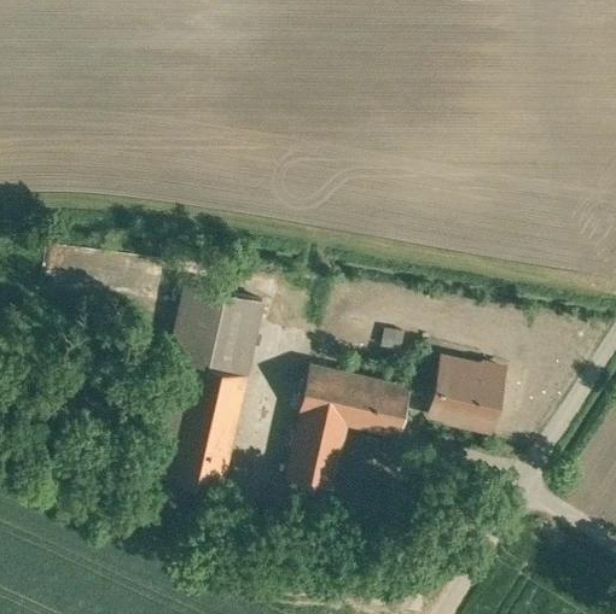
[(265,303),(189,286),(172,358),(248,376),(265,303)]
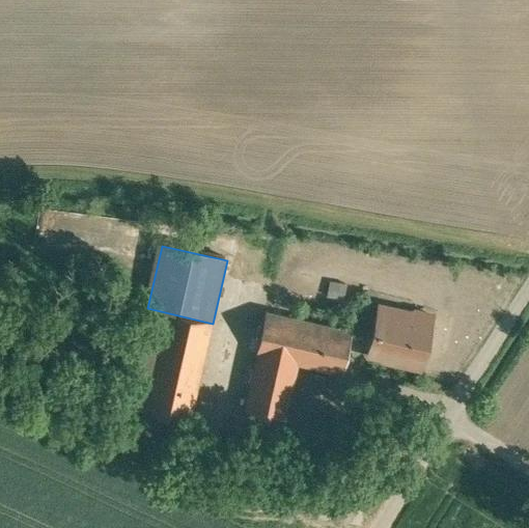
[(213,324),(147,308),(126,408),(191,422),(213,324)]
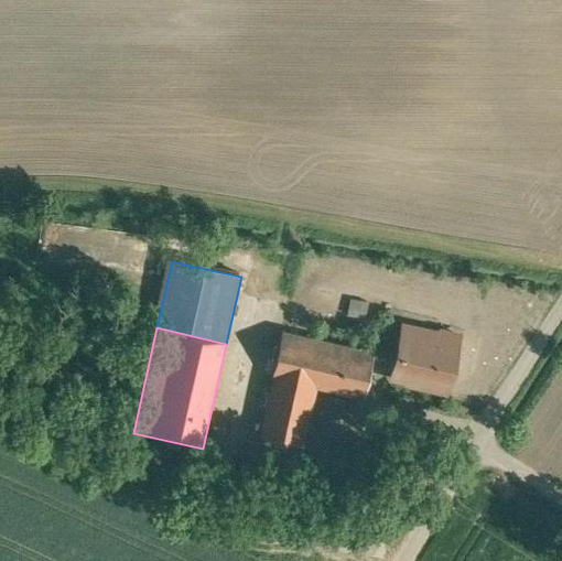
[(435,337),(406,331),(400,353),(399,353),(392,357),(390,371),(393,378),(395,378),(395,380),(411,384),(411,386),(447,395),(461,338),(441,334),(435,337)]
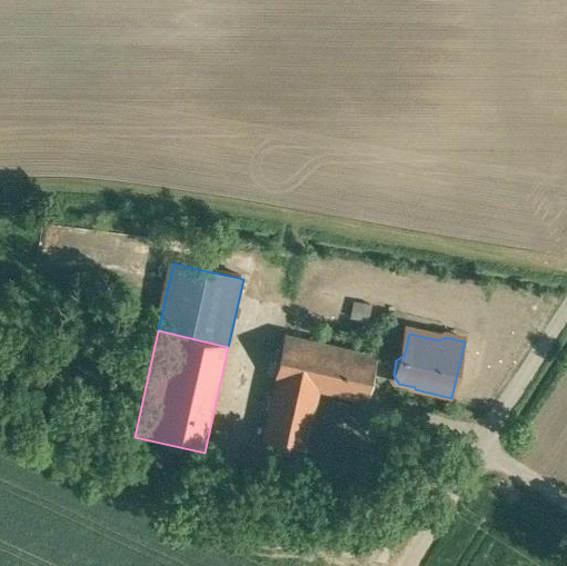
[(331,346),(287,336),(277,383),(278,383),(321,393),(331,346)]
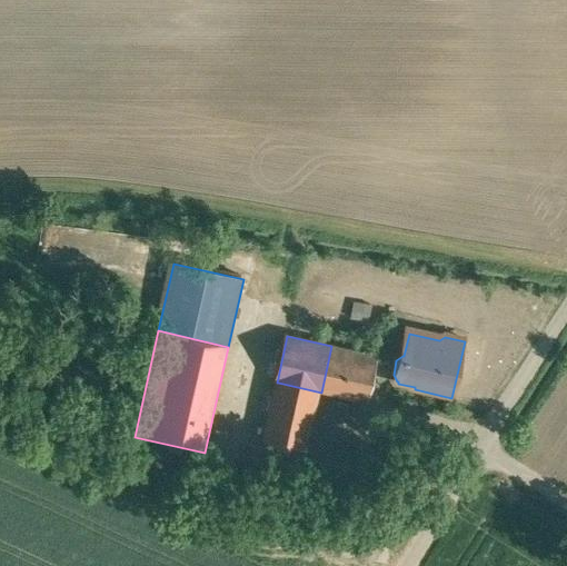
[(379,357),(331,346),(321,393),(368,404),(379,357)]
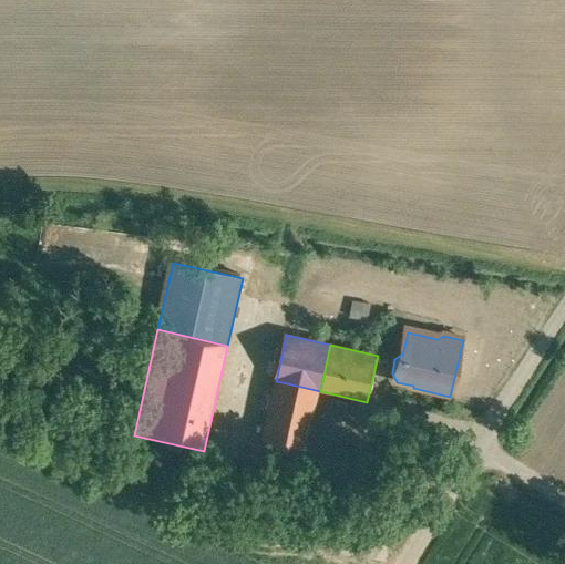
[(320,391),(277,381),(263,439),(307,450),(320,391)]
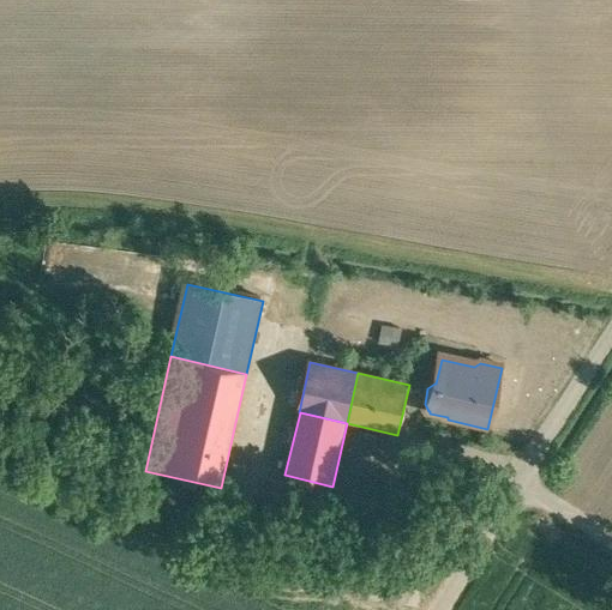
[(411,488),(390,483),(383,513),(405,518),(411,488)]
